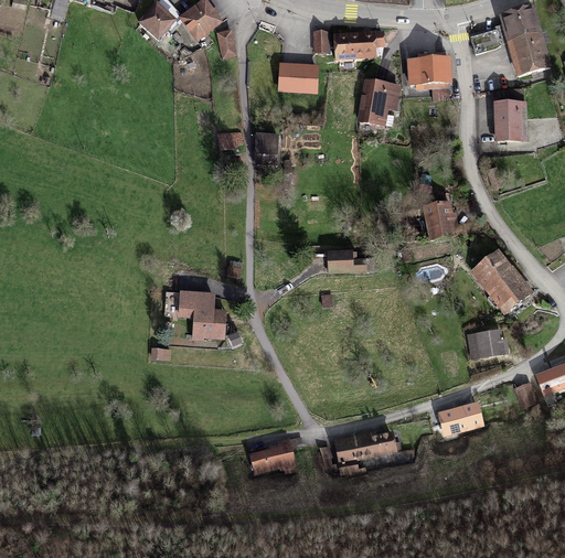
[(220,21),(205,0),(202,0),(179,15),(195,39),(220,21)]
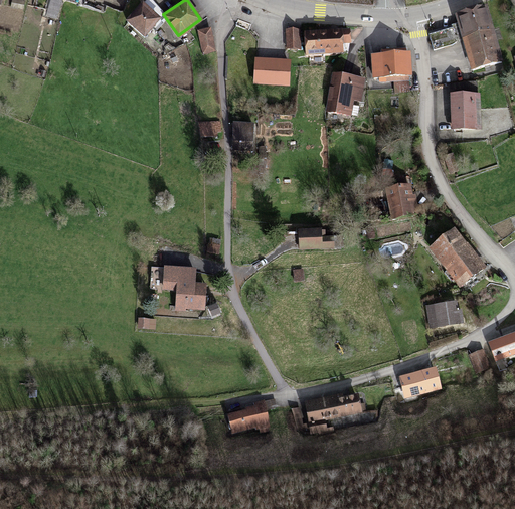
[(159,18),(142,3),(126,21),(143,36),(159,18)]
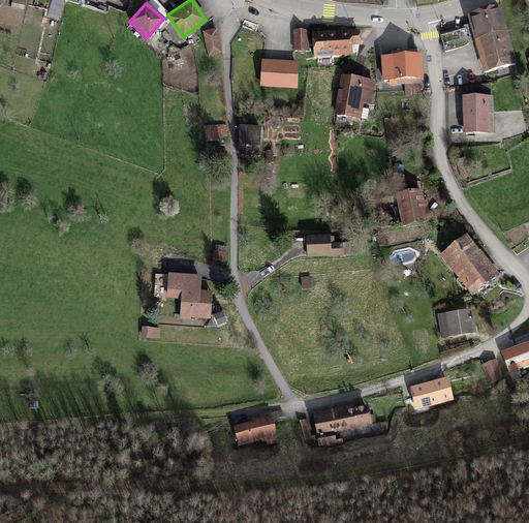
[(515,60),(497,7),(468,17),(485,70),(515,60)]
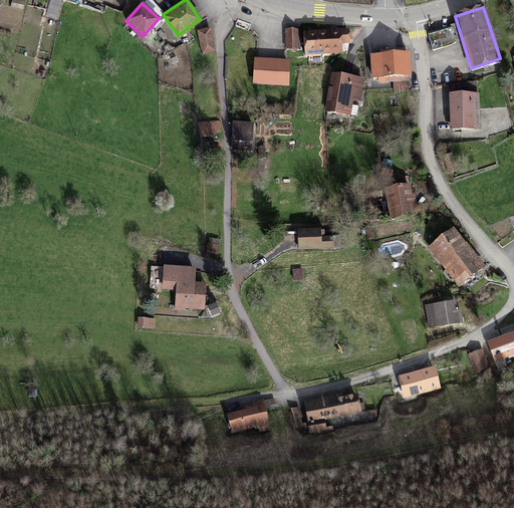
[(457,37),(453,25),(428,33),(433,48),(452,42),(457,37)]
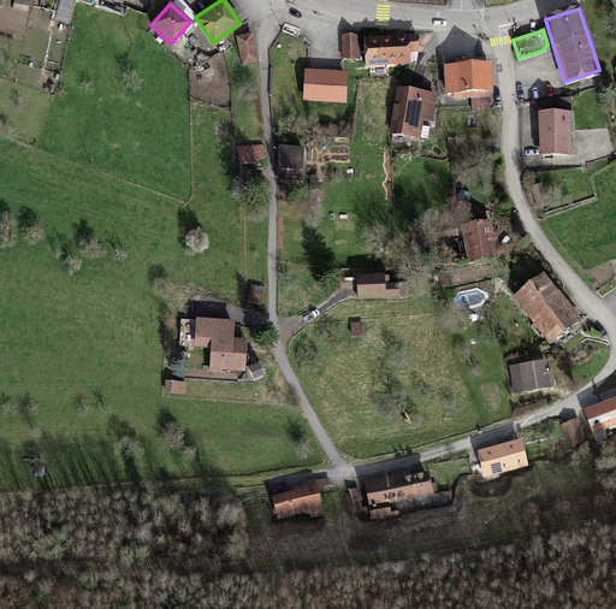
[(256,57),(252,31),(237,34),(243,60),(256,57)]
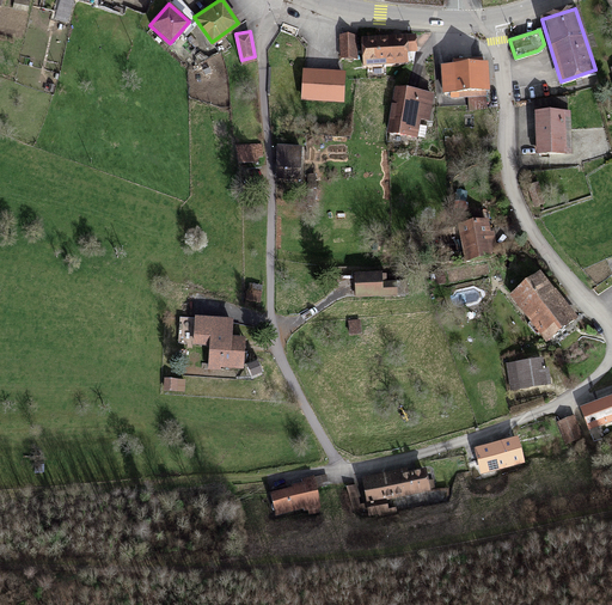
[(356,55),(355,34),(341,35),(341,55),(356,55)]
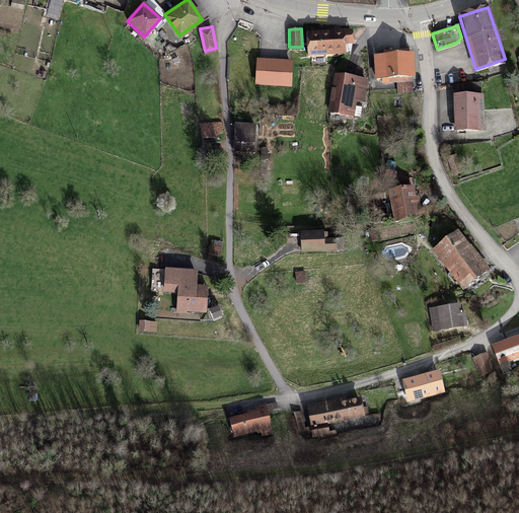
[(351,28),(306,31),(308,54),(345,52),(344,45),(352,44),(351,28)]
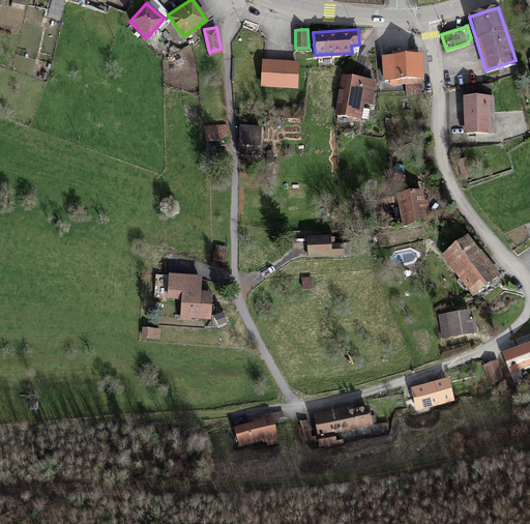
[(421,77),(419,53),(382,56),(383,79),(421,77)]
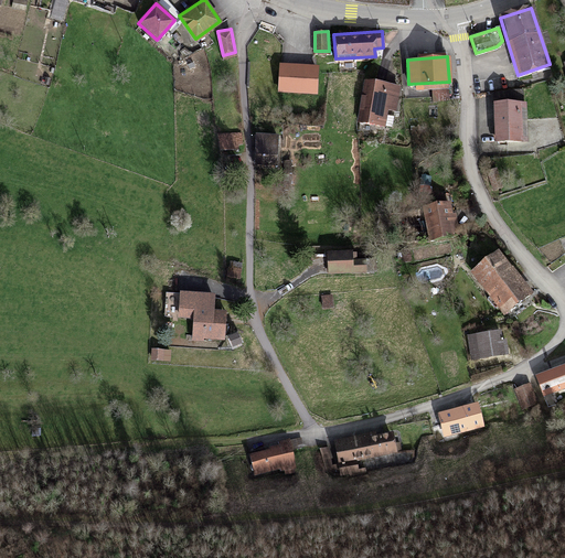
[(319,58),(279,57),(277,85),(318,87),(319,58)]
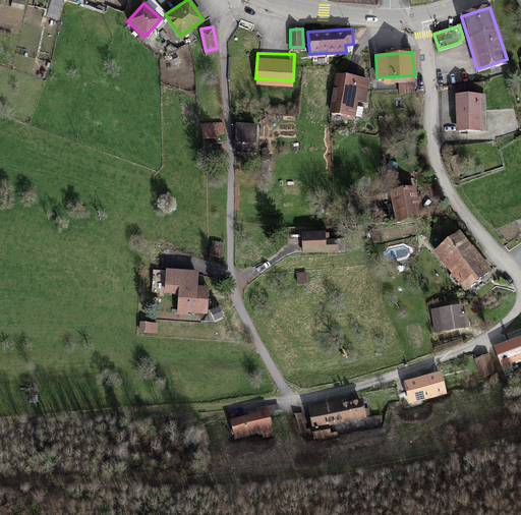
[(367,78),(335,73),(329,110),(353,114),(356,99),(364,100),(367,78)]
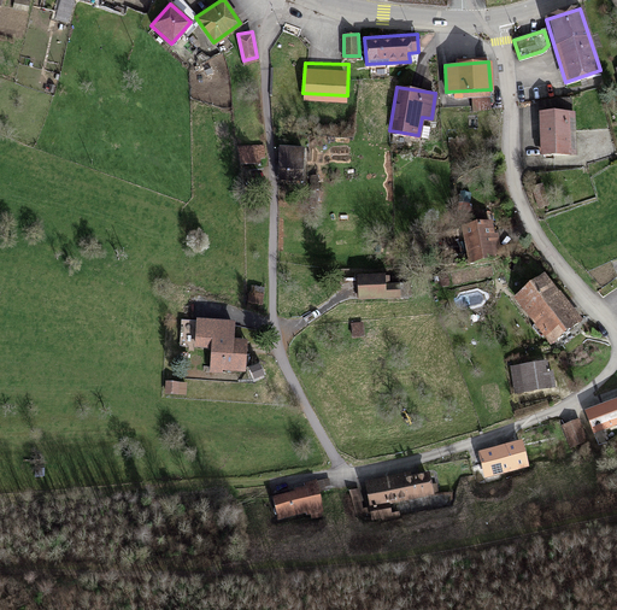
[(568,109),(539,110),(540,152),(569,151),(568,109)]
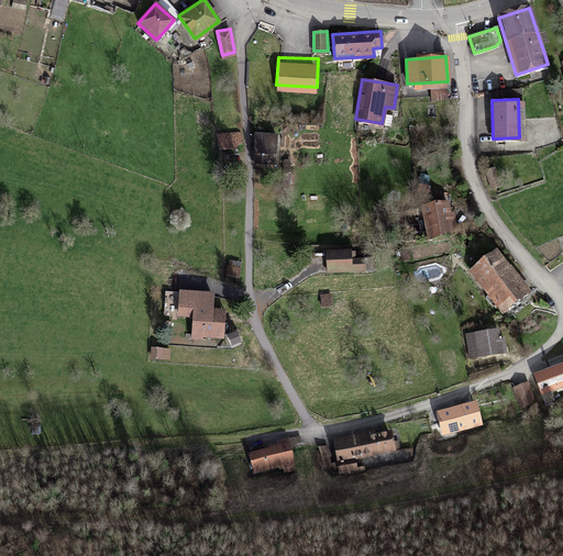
[(239,130),(219,130),(219,146),(239,145),(239,130)]
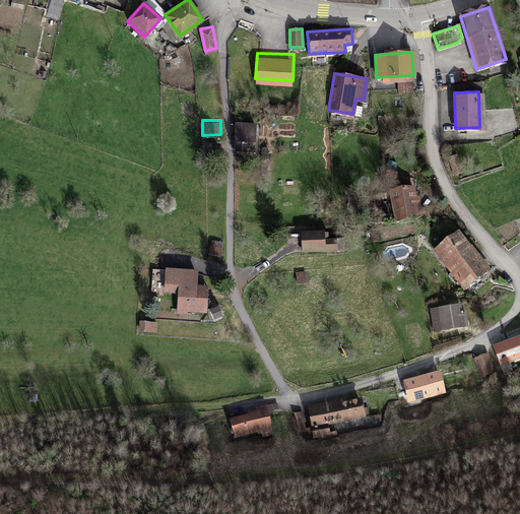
[(255,123),(237,122),(236,148),(254,149),(255,123)]
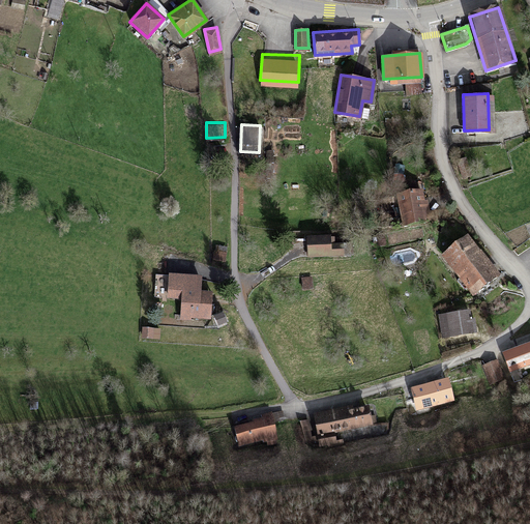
[(423,186),(396,193),(403,223),(430,217),(423,186)]
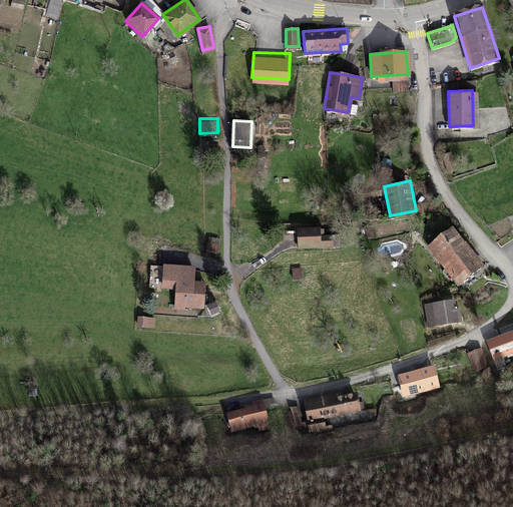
[(318,227),(298,227),(298,245),(331,244),(331,233),(318,234),(318,227)]
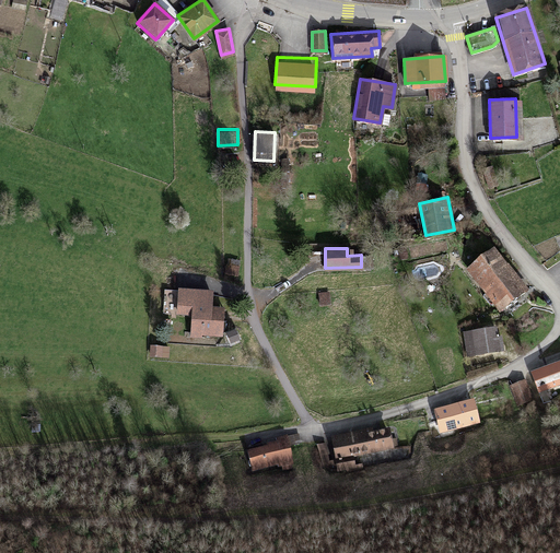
[(526,289),(492,248),(468,268),(501,308),(526,289)]
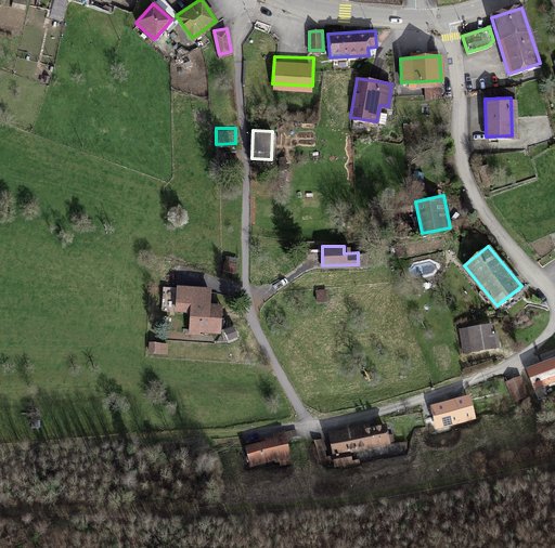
[(208,287),(176,286),(175,310),(190,311),(189,330),(219,331),(220,304),(207,304),(208,287)]
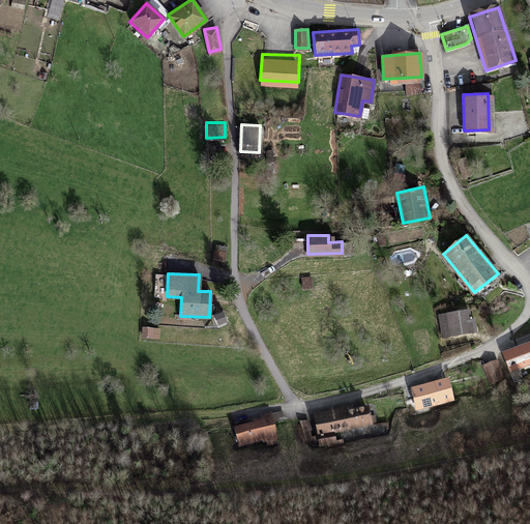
[(470,310),(440,314),(443,335),(473,329),(470,310)]
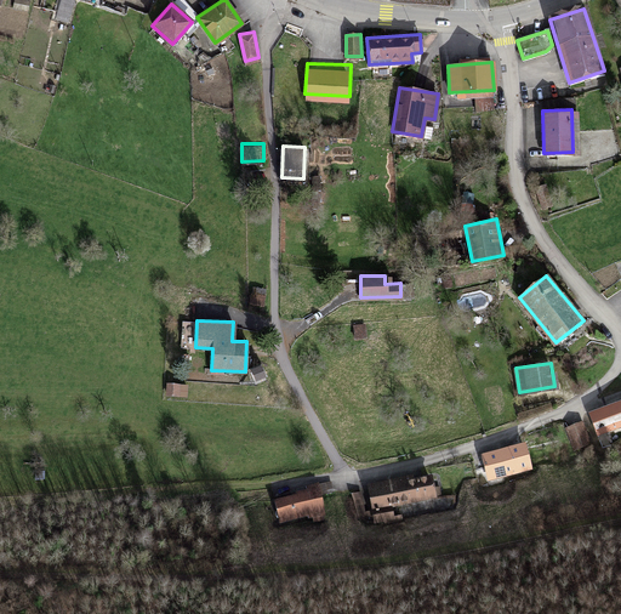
[(608,402),(588,409),(597,433),(620,424),(620,401),(609,405),(608,402)]
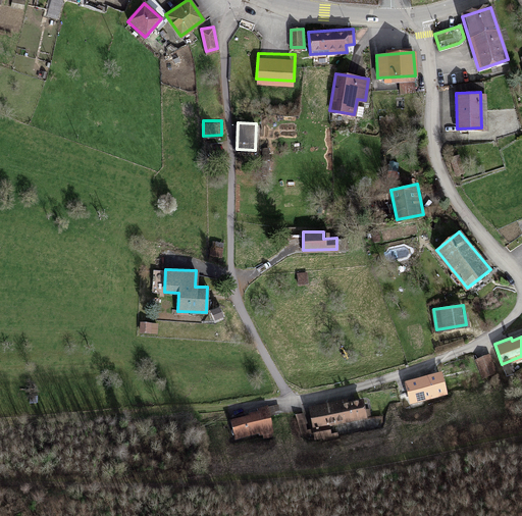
[(496,369),(488,354),(476,359),(483,375),(496,369)]
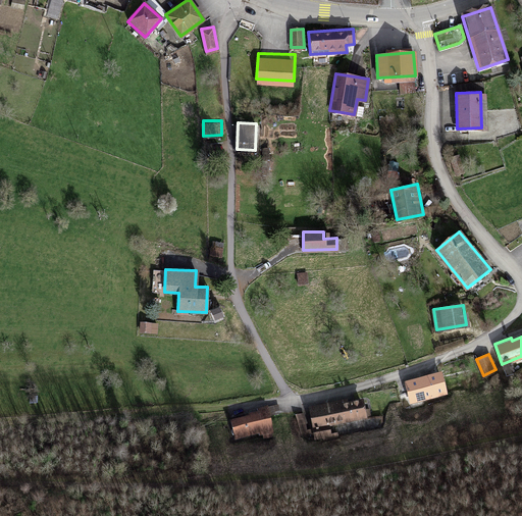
[(445,391),(440,372),(406,380),(411,399),(445,391)]
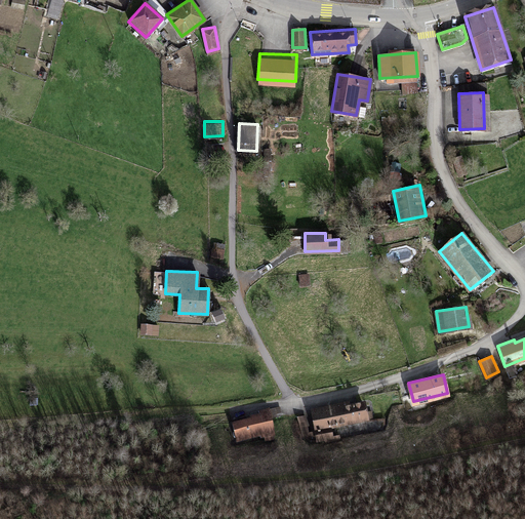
[(345,400),(312,407),(318,436),(332,433),(330,424),(370,415),(367,401),(346,406),(345,400)]
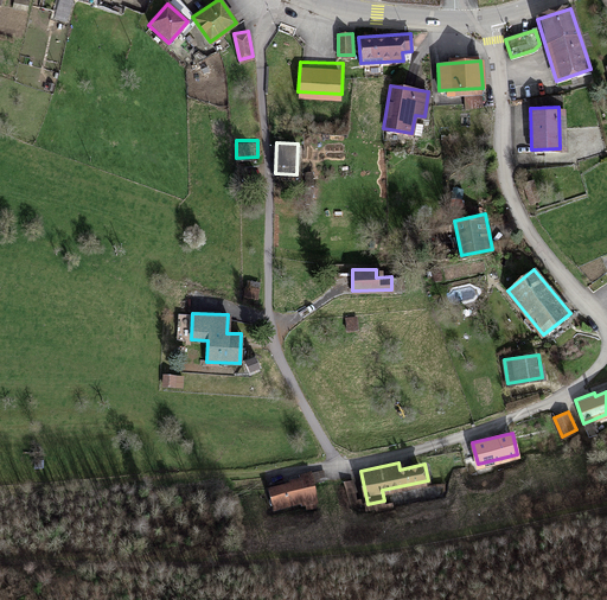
[(295,479),(269,485),(274,505),(315,496),(308,470),(294,473),(295,479)]
